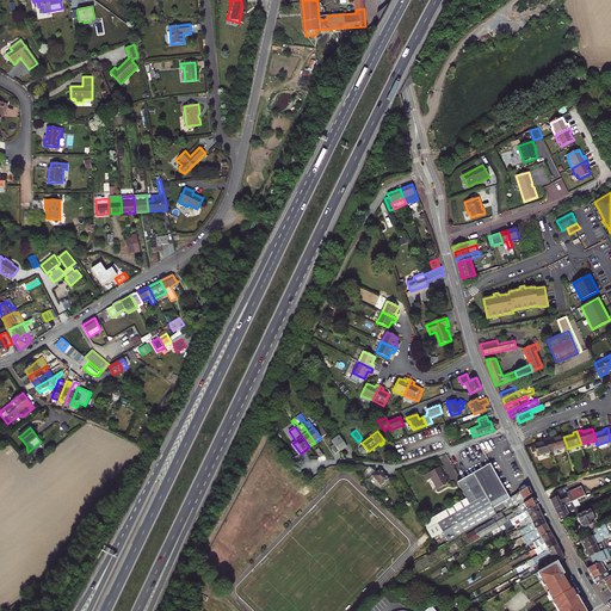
[(339,436),(332,440),(334,445),(339,451),(339,452),(347,446),(339,436)]
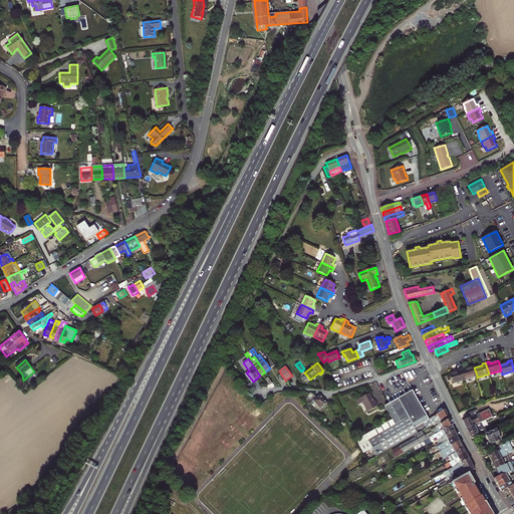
[(461,368),(464,379),(477,375),(474,367),(474,366),(465,368),(465,367),(461,368)]
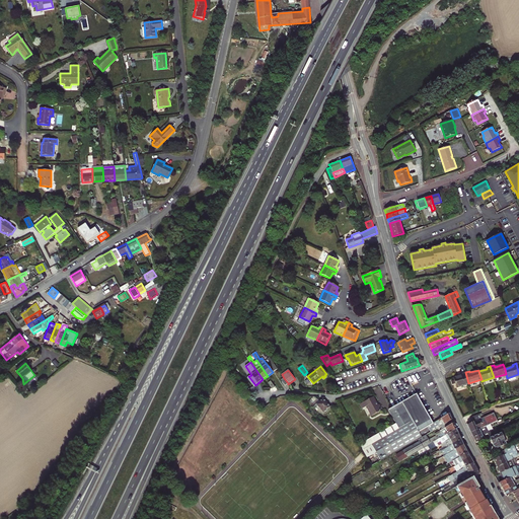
[(468,383),(465,372),(461,373),(461,375),(454,377),(456,387),(468,383)]
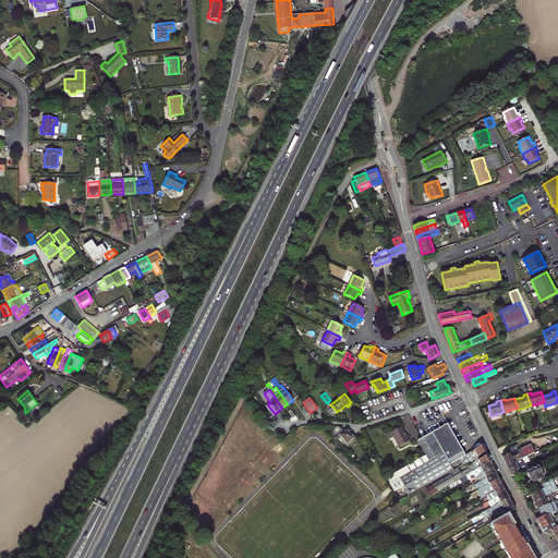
[(397,472),(400,477),(444,452),(459,444),(448,424),(419,441),(426,456),(397,472)]
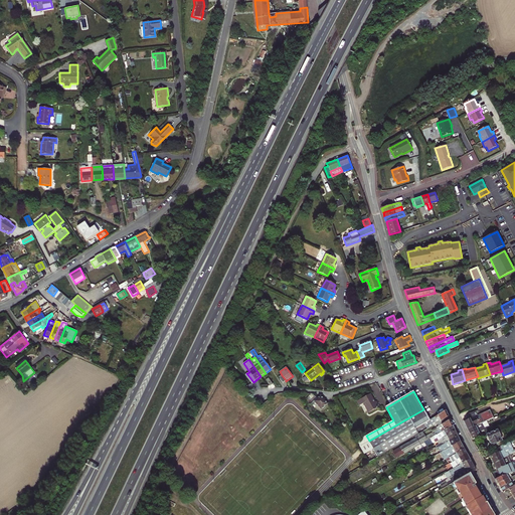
[(309,405),(311,406),(316,402),(321,409),(328,403),(321,395),(318,398),(313,393),(309,393),(311,395),(313,398),(311,399),(309,397),(306,399),(310,404),(309,405)]
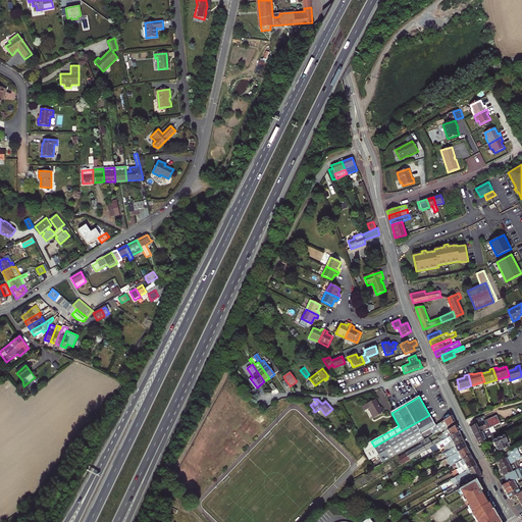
[(376,399),(362,407),(364,411),(368,409),(374,418),(385,412),(382,406),(380,407),(376,399)]
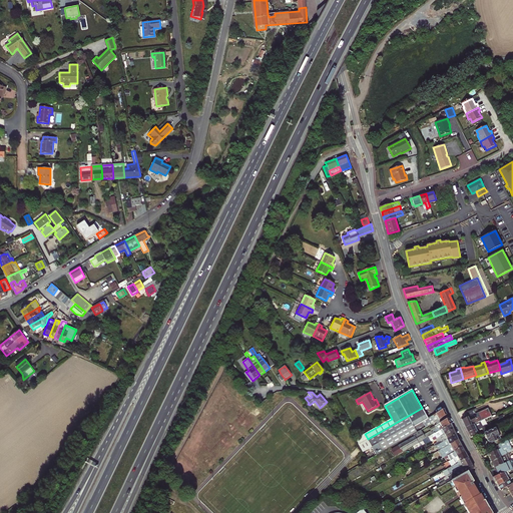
[(489,407),(477,412),(475,413),(474,411),(476,410),(477,410),(476,408),(466,413),(460,415),(466,428),(483,420),(497,414),(495,411),(492,412),(490,413),(489,410),(490,409),(489,407)]
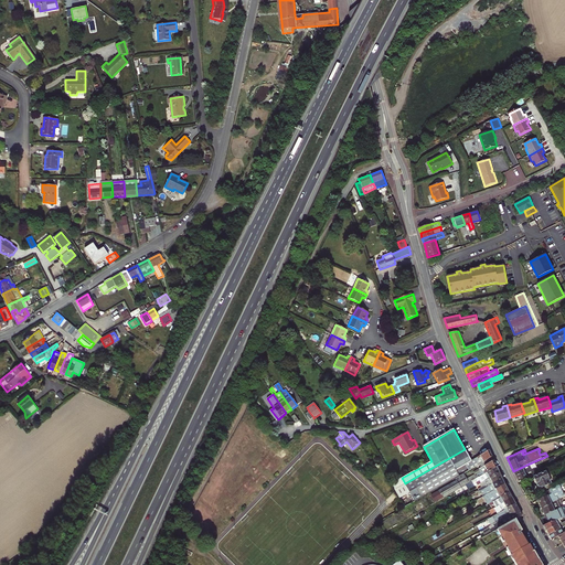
[(405,483),(409,491),(469,457),(465,449),(449,458),(405,483)]
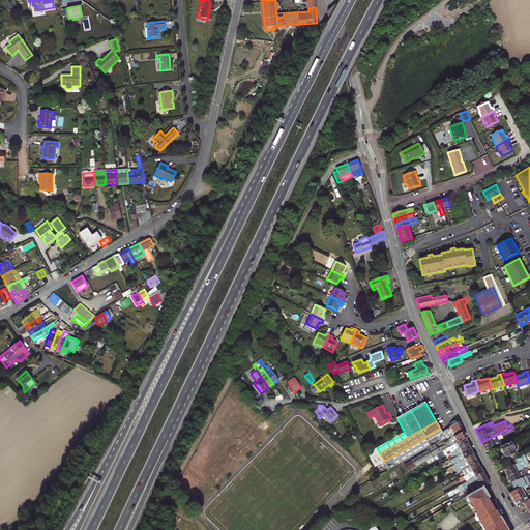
[(440,429),(384,461),(389,470),(427,448),(435,443),(449,436),(462,429),(459,422),(457,423),(442,432),(440,429)]
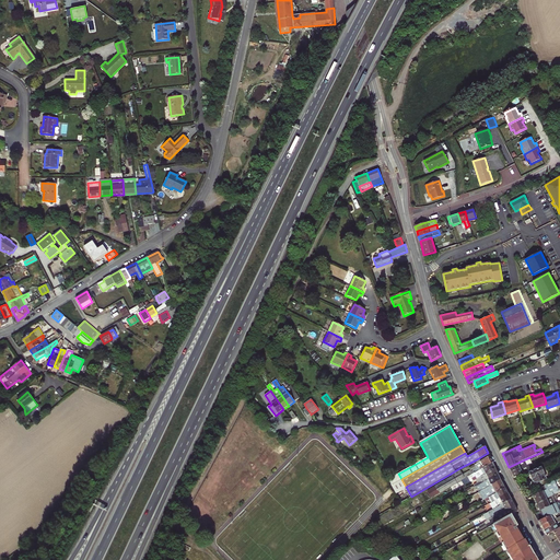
[(432,497),(474,474),(492,463),(488,453),(475,461),(477,464),(469,468),(470,470),(463,474),(459,468),(451,474),(452,476),(428,490),(432,497)]
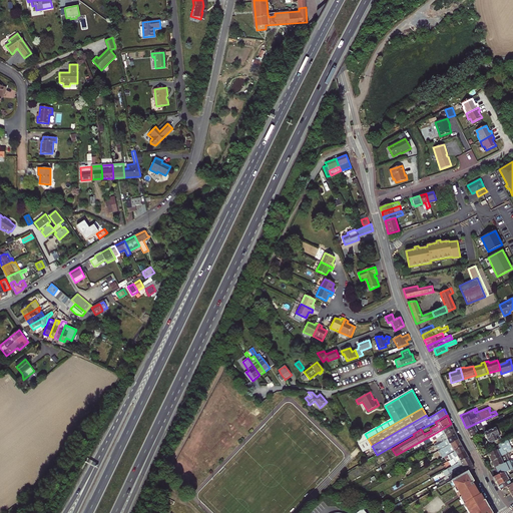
[(466,428),(468,433),(485,425),(483,420),(466,428)]
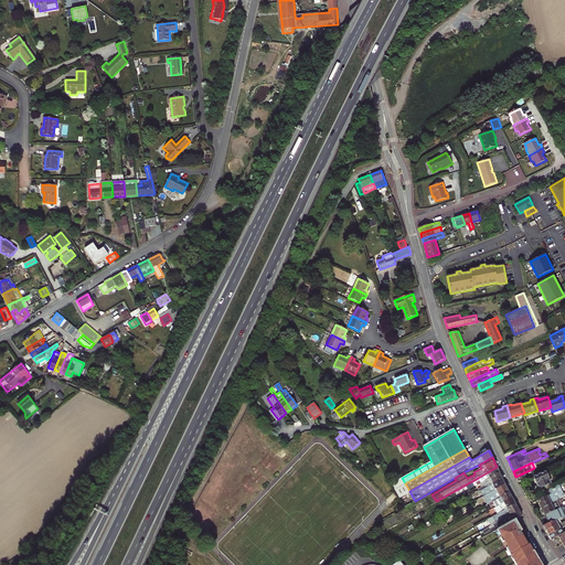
[(484,480),(499,472),(497,467),(478,478),(480,480),(476,482),(477,484),(479,483),(484,480)]
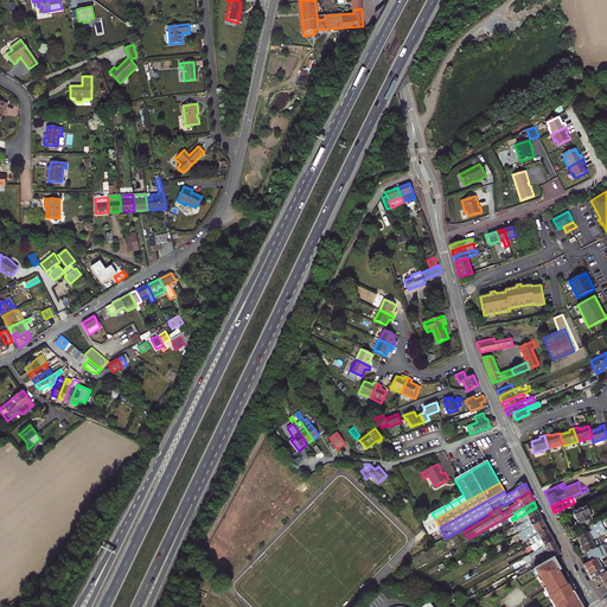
[(554,512),(557,518),(577,509),(575,503),(574,503),(554,512)]
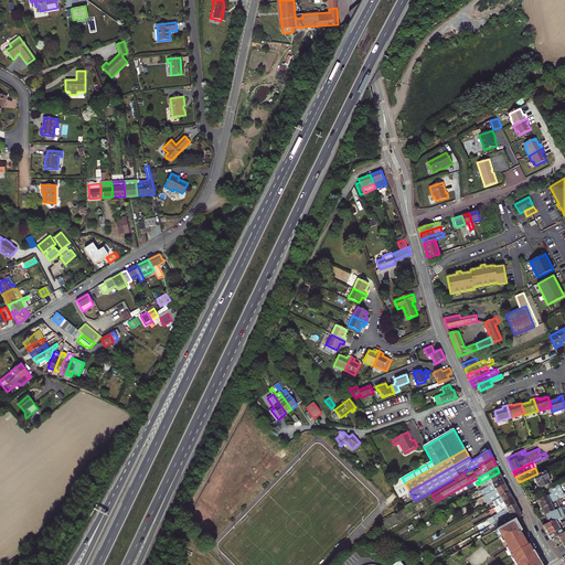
[(540,488),(555,481),(551,470),(534,478),(540,488)]
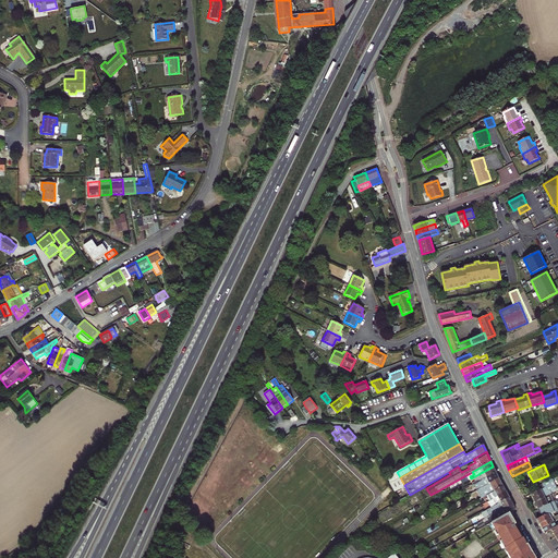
[(496,473),(493,466),(478,474),(481,477),(475,481),(472,483),(473,485),(476,483),(496,473)]
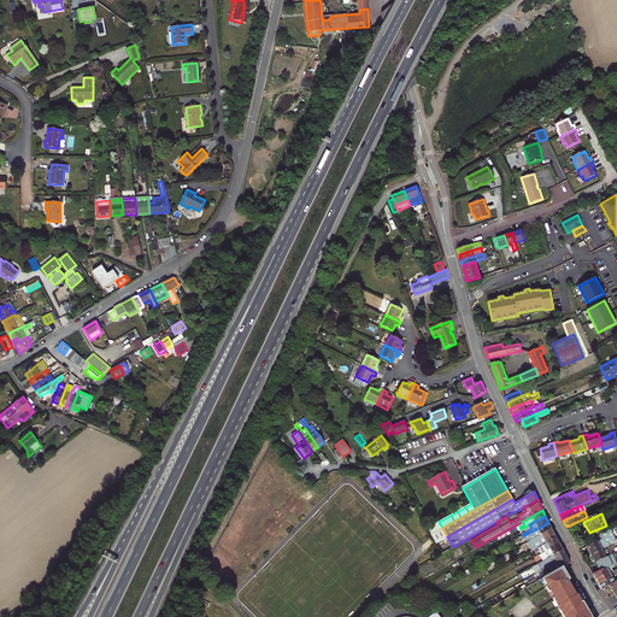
[(530,540),(535,538),(536,538),(551,529),(548,523),(527,534),(530,540)]
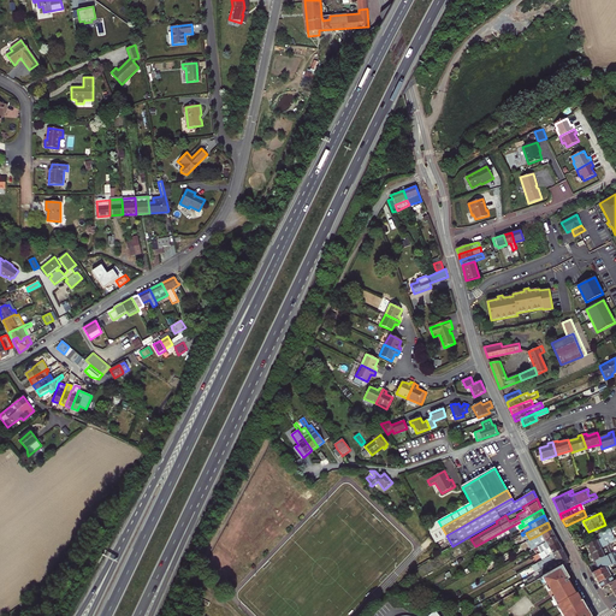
[(540,545),(542,544),(555,537),(550,528),(535,537),(540,545)]
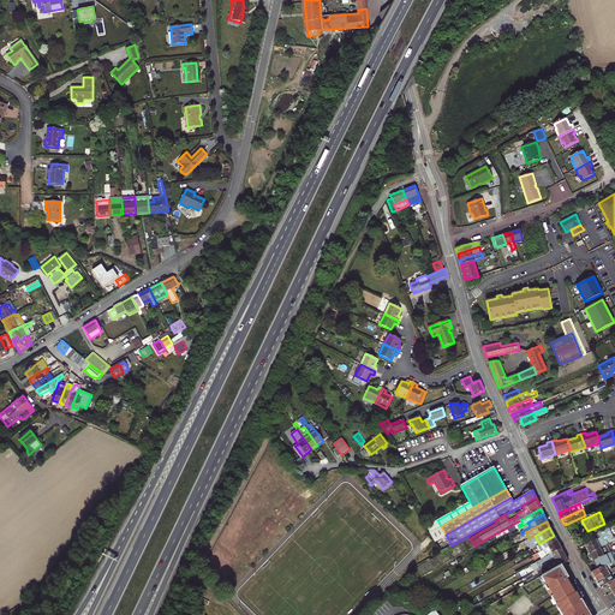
[(585,544),(587,550),(598,544),(598,543),(607,539),(608,543),(610,542),(609,539),(608,539),(613,537),(609,527),(598,532),(599,537),(585,544)]
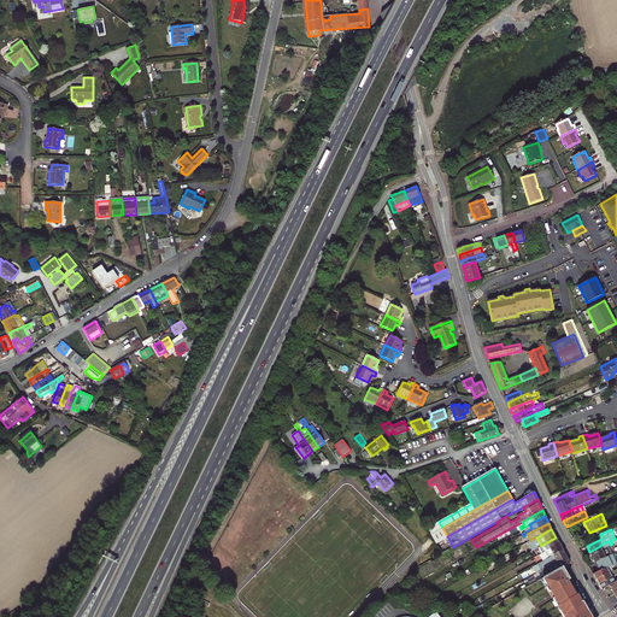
[(585,541),(587,546),(601,539),(600,534),(585,541)]
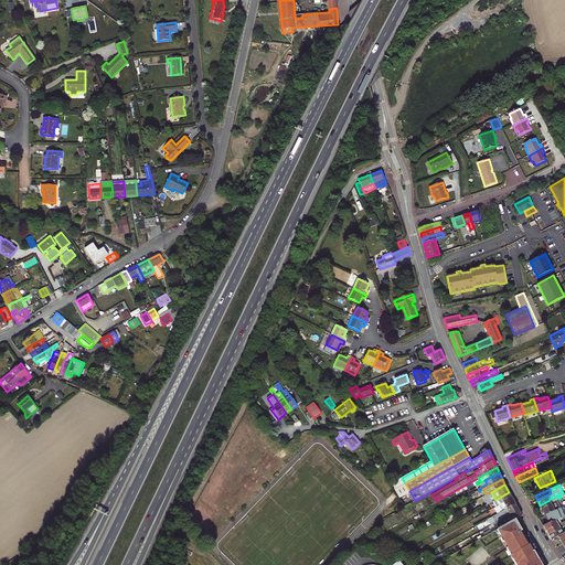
[(249,505),(259,493),(257,491),(246,502),(249,505)]
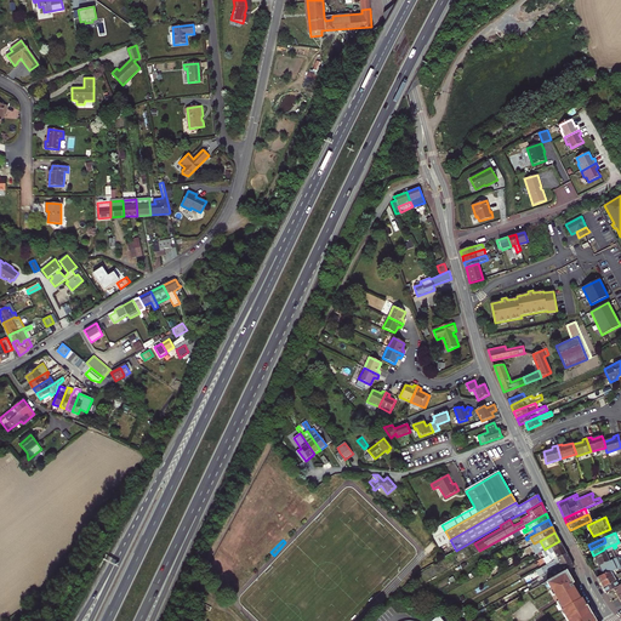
[(546,548),(548,554),(563,547),(559,541),(546,548)]
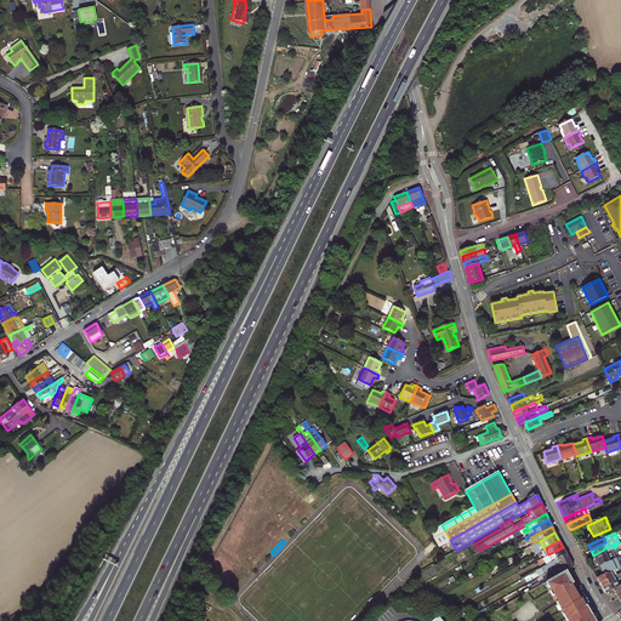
[(593,556),(598,567),(616,558),(614,552),(609,554),(609,556),(608,557),(605,552),(614,548),(613,545),(604,548),(604,550),(593,556)]
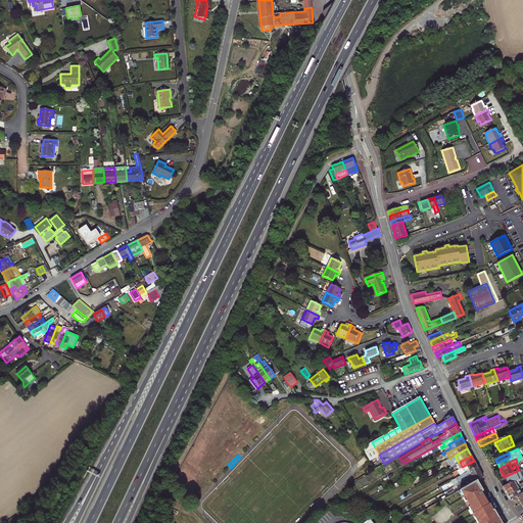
[(461,475),(463,474),(477,466),(474,461),(462,467),(458,470),(461,475)]
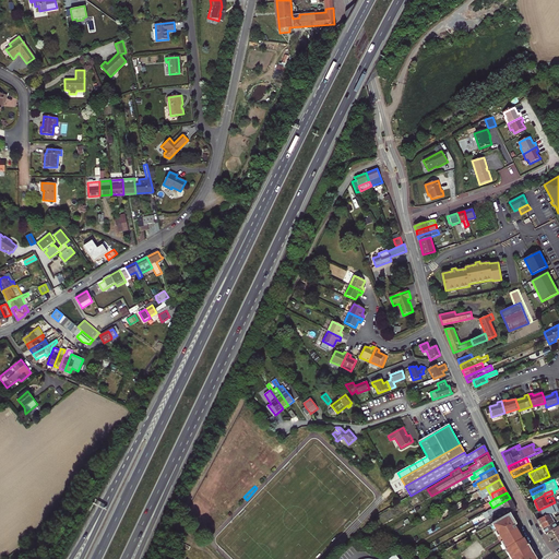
[(490,516),(501,512),(500,511),(513,504),(510,498),(495,507),(497,509),(489,513),(490,516)]
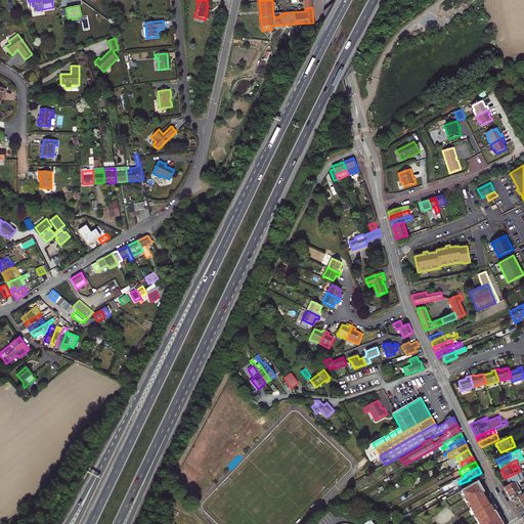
[(505,478),(509,485),(519,481),(523,478),(522,474),(523,473),(523,468),(520,471),(505,478)]
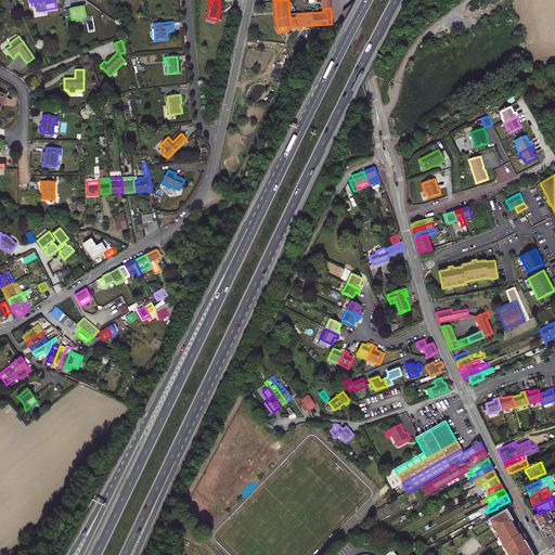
[(497,507),(498,508),(488,515),(490,518),(504,511),(513,506),(510,501),(497,507)]
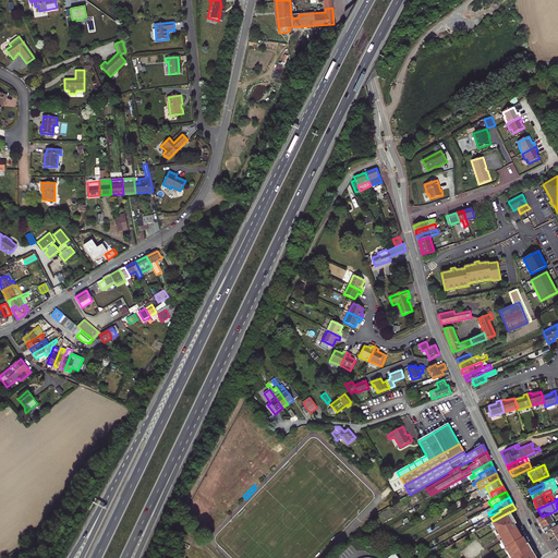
[(536,519),(540,523),(550,518),(554,516),(555,516),(553,512),(542,517),(536,519)]
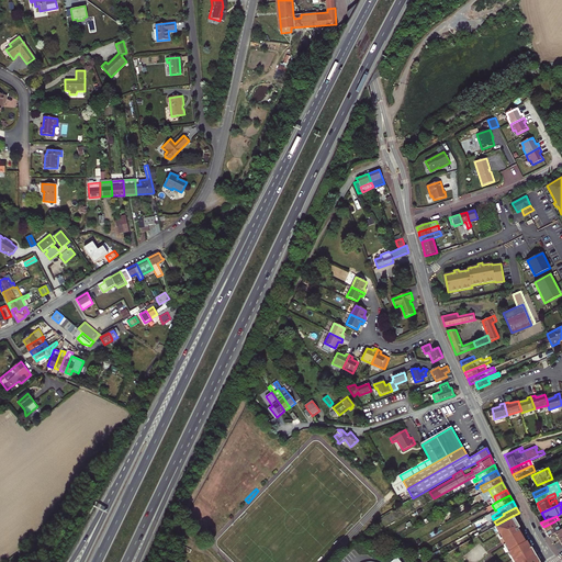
[(496,525),(495,526),(515,561),(538,561),(537,560),(534,561),(531,557),(532,557),(517,529),(519,528),(514,520),(513,521),(510,517),(496,525)]
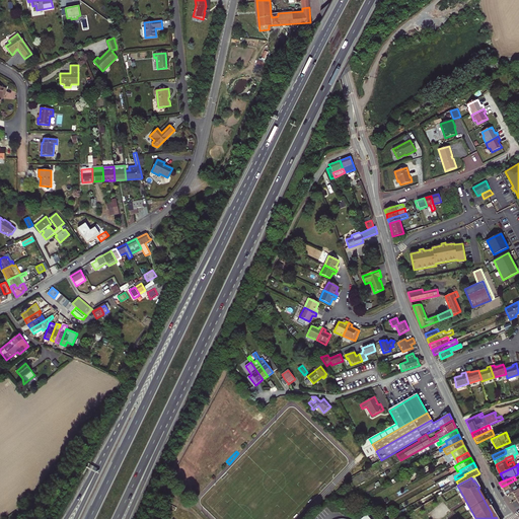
[(502,487),(504,492),(515,486),(512,482),(502,487)]
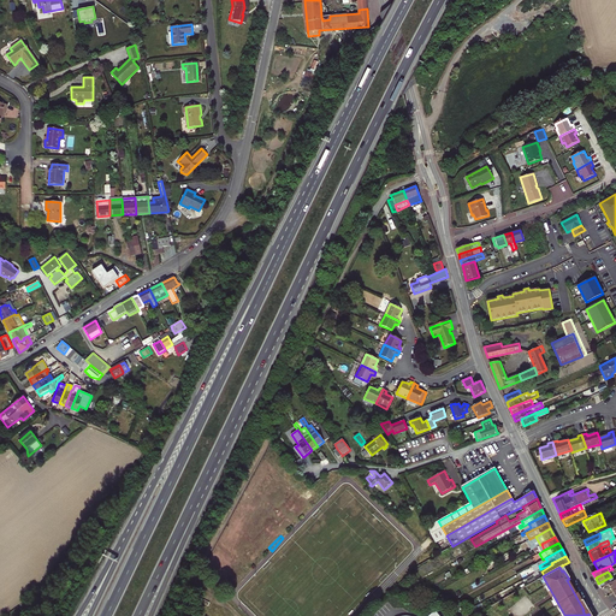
[(611,576),(598,584),(602,588),(609,584),(614,581),(611,576)]
